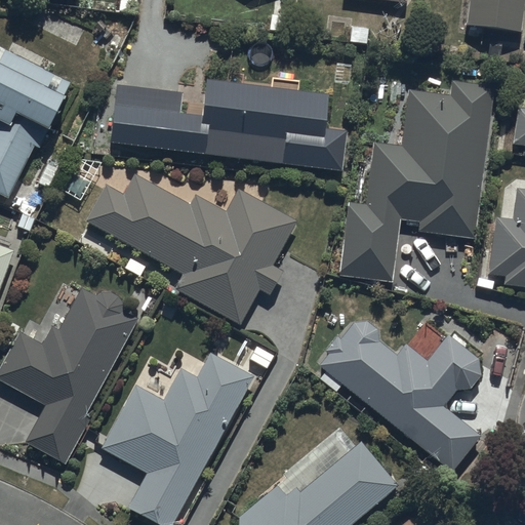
[(467,0),(465,22),(518,28),(521,0),(467,0)]
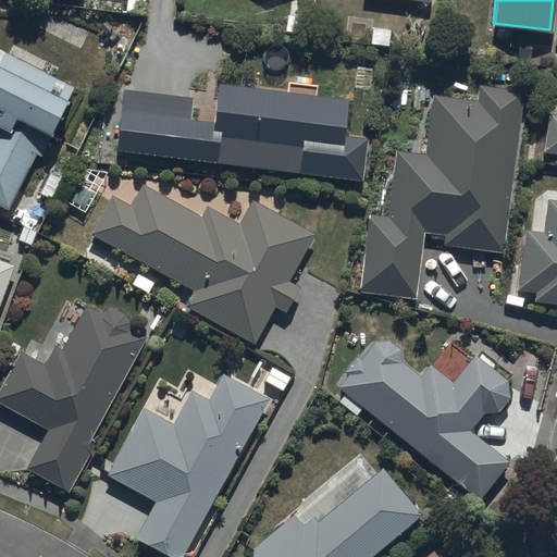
[(0,202),(8,207),(34,150),(41,153),(73,85),(56,76),(60,69),(11,46),(8,53),(0,49),(0,202)]
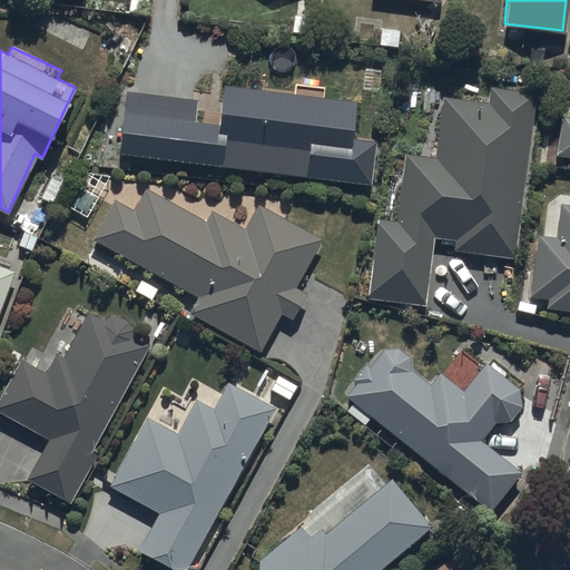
[(125,88),(118,149),(370,182),(375,139),(350,137),(354,100),(223,84),(218,123),(194,120),(197,97),(125,88)]
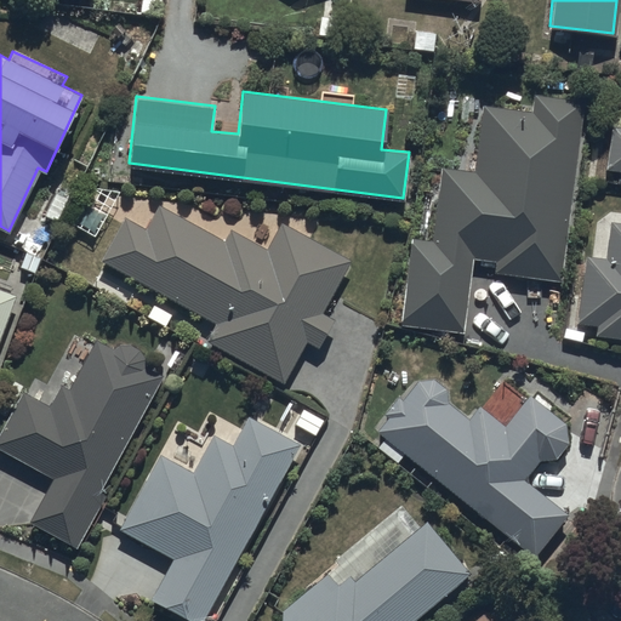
[(474,170),(440,165),(432,239),(411,237),(400,324),(462,331),(471,258),(496,261),(495,271),(559,279),(581,97),(536,91),(534,109),(483,103),(474,170)]
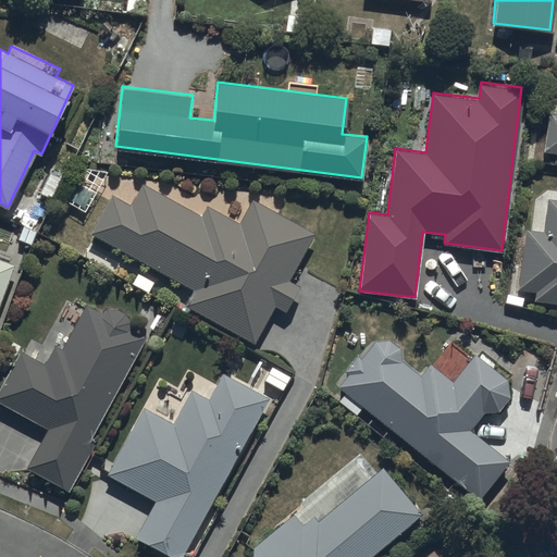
[(556,112),(549,112),(544,150),(556,151),(556,112)]
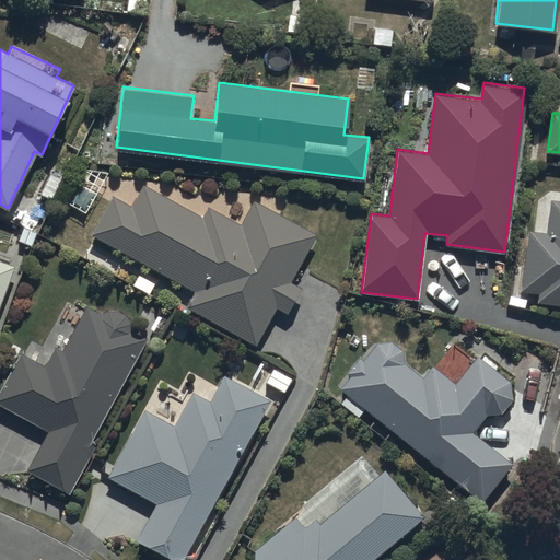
[(113,195),(91,234),(193,291),(184,305),(254,345),(276,305),(287,311),(301,287),(290,280),(316,235),(253,199),(240,224),(208,207),(202,216),(142,183),(130,205),(113,195)]
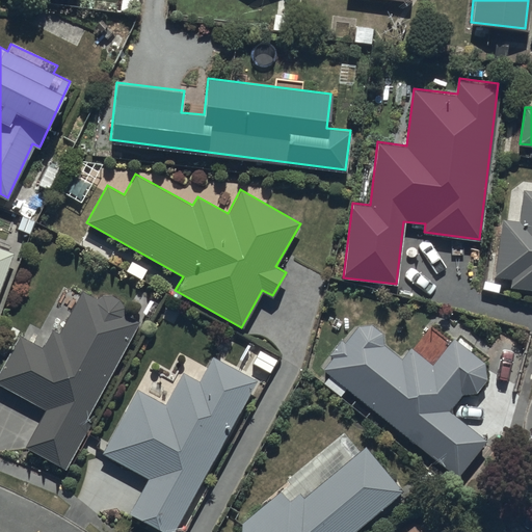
[(511,276),(510,285),(531,287),(531,188),(524,188),(520,220),(503,218),(496,274),(511,276)]
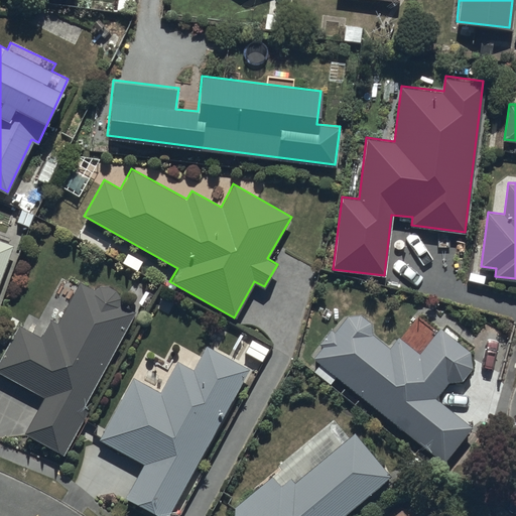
[(0,273),(11,243),(0,239),(0,273)]
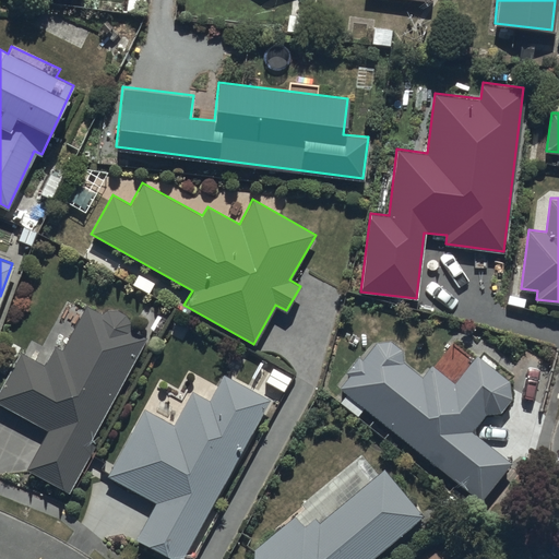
[(0,387),(0,402),(47,428),(26,467),(70,489),(94,443),(91,441),(145,336),(131,329),(131,328),(131,326),(131,325),(131,323),(130,322),(130,321),(130,320),(129,319),(129,318),(128,318),(128,317),(127,316),(126,314),(125,313),(123,312),(122,311),(121,311),(120,310),(119,310),(118,310),(117,310),(116,309),(115,309),(113,309),(111,309),(110,310),(109,310),(108,310),(107,310),(106,311),(105,311),(104,312),(103,313),(87,305),(60,349),(56,346),(51,353),(37,345),(30,357),(20,352),(0,387)]
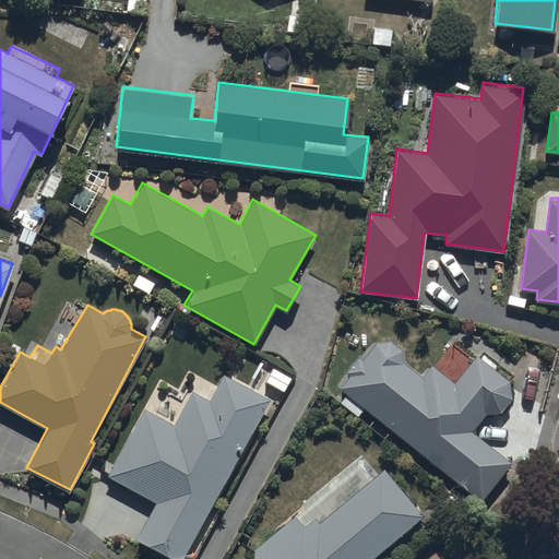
[(344,370),(349,376),(340,388),(346,394),(340,401),(357,416),(365,407),(482,500),(511,462),(471,430),(486,412),(500,411),(510,397),(508,380),(477,355),(453,383),(431,365),(421,377),(400,360),(401,348),(390,340),(373,341),(366,357),(363,361),(357,356),(344,370)]
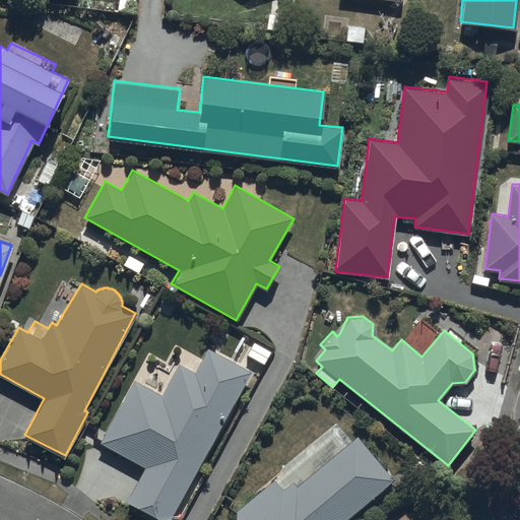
[(161,519),(169,519),(249,370),(207,348),(195,373),(178,364),(161,394),(133,379),(100,443),(145,467),(127,502),(161,519)]
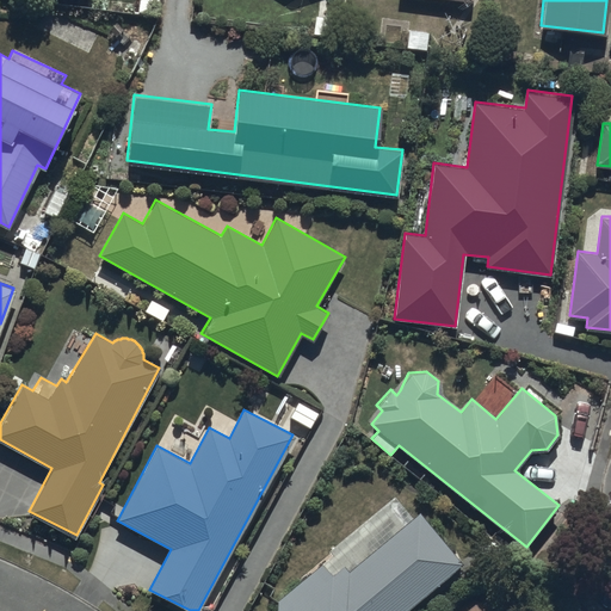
[(400,610),(461,562),(419,512),(413,517),(394,493),(327,549),(331,554),(276,599),(275,610),(400,610)]
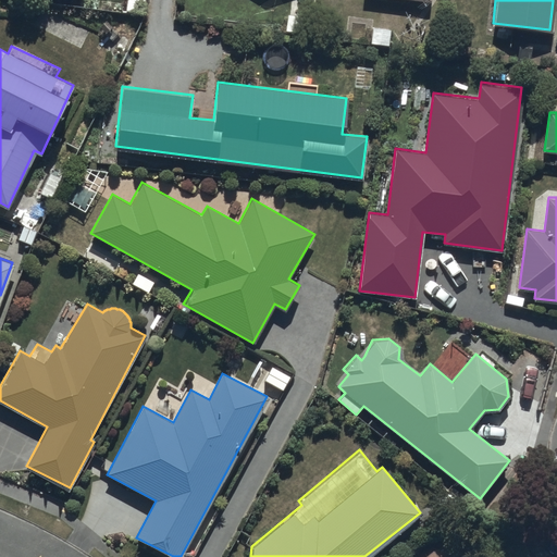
All buildings are outlined.
